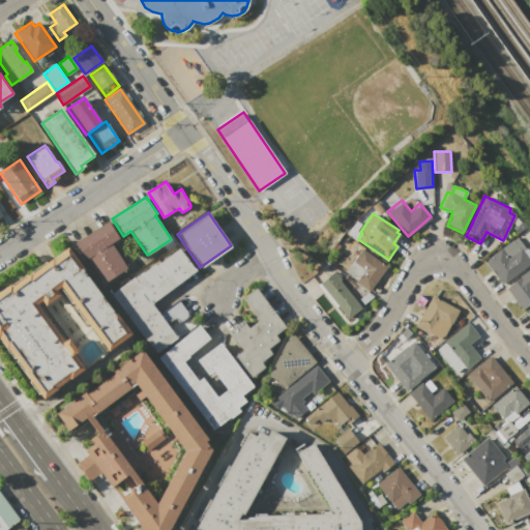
[(75,243),(109,222),(119,237),(111,242),(127,267),(101,284),(86,259),(85,260),(75,243)]
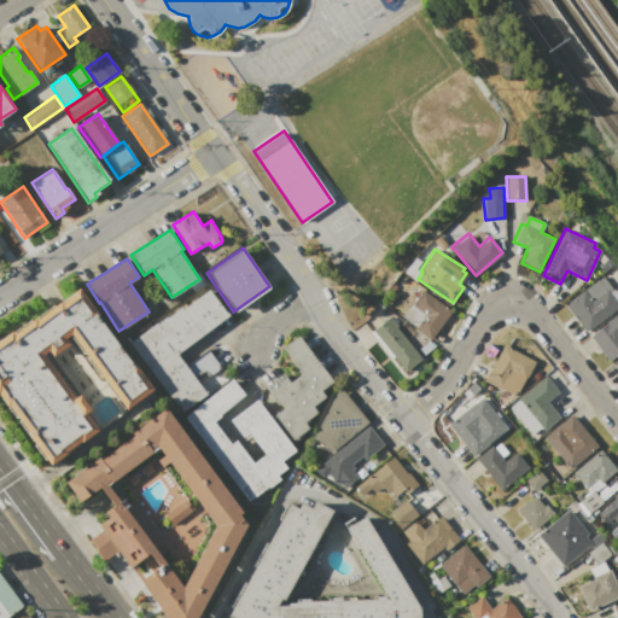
[(617,303),(586,331),(565,305),(601,275),(617,296),(617,303)]
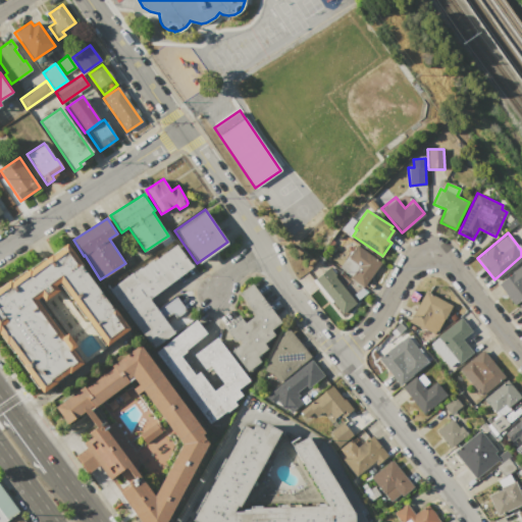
[(109,289),(173,242),(193,267),(149,299),(156,308),(173,296),(192,319),(153,348),(109,289)]
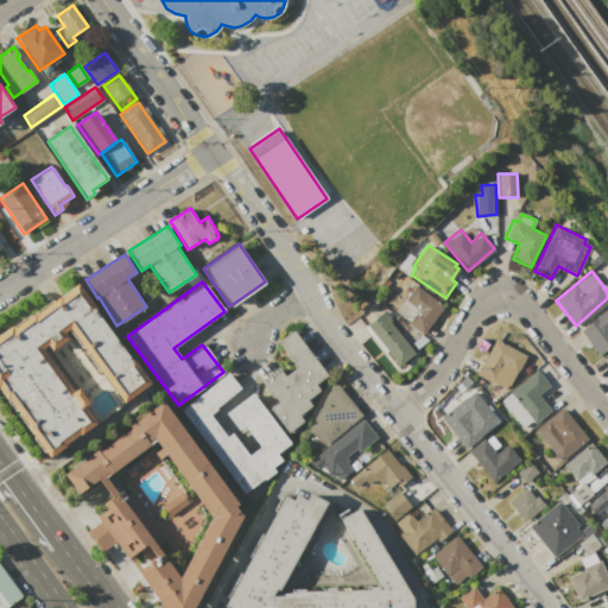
[(0,333),(12,324),(14,328),(54,298),(55,301),(78,284),(96,308),(95,309),(130,356),(131,355),(152,382),(124,404),(101,373),(99,375),(81,352),(83,350),(68,330),(64,333),(68,339),(52,350),(48,346),(43,349),(74,391),(77,388),(88,403),(84,405),(97,423),(50,457),(0,390),(0,333)]
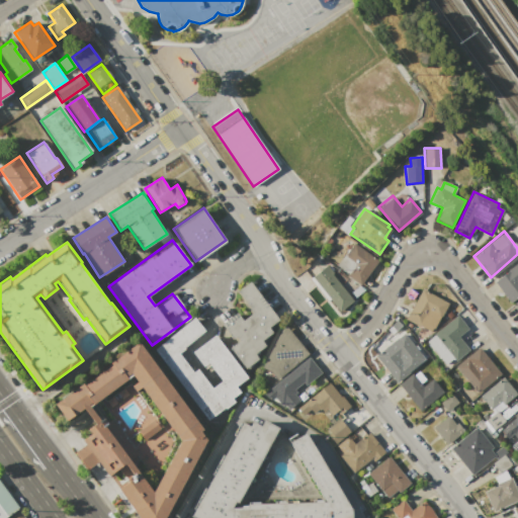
[(360,284),(348,275),(349,274),(336,265),(337,264),(333,261),(339,251),(346,256),(354,244),(377,260),(360,284)]
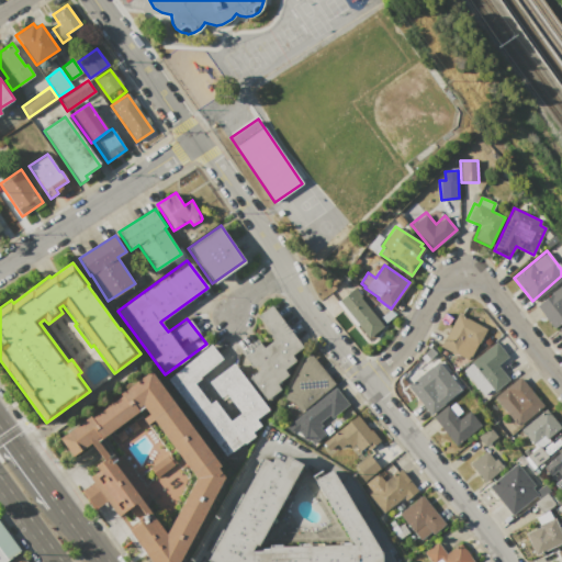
[(536,303),(561,281),(561,319),(554,326),(536,303)]
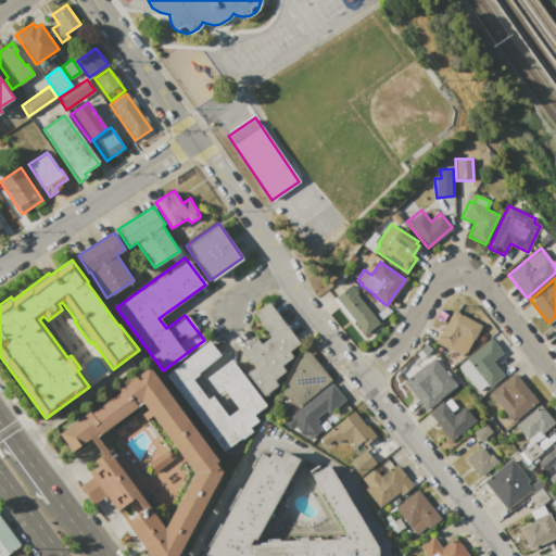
[(332,299),(351,283),(357,292),(356,294),(379,323),(365,335),(354,320),(352,323),(332,299)]
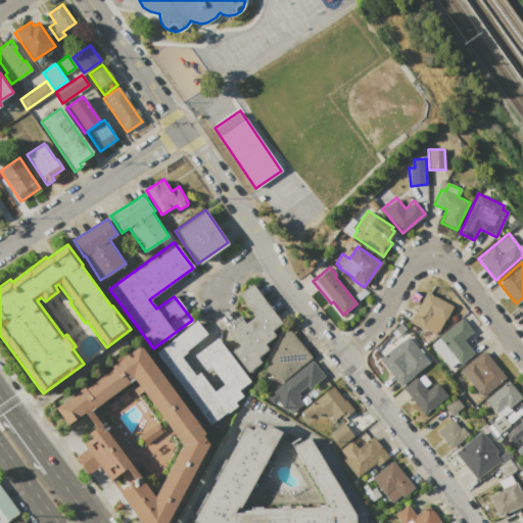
[(248,372),(231,350),(237,345),(224,328),(239,316),(245,324),(255,315),(240,295),(252,285),(282,323),(272,332),(275,336),(264,345),(268,350),(257,359),(260,363),(248,372)]
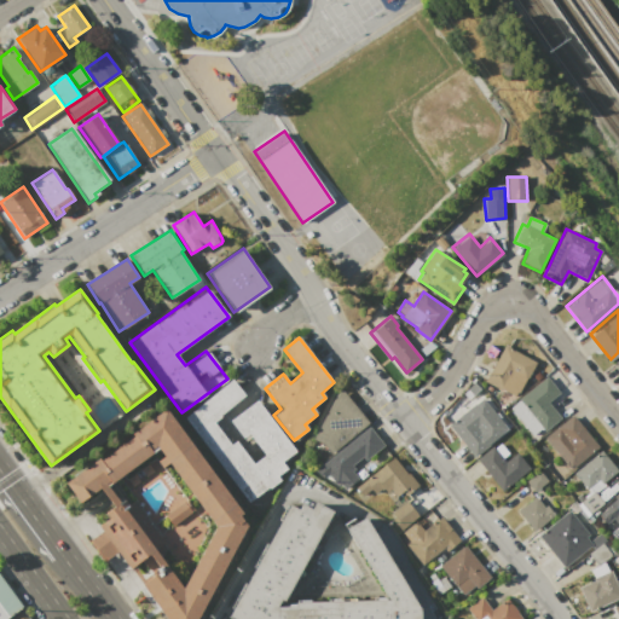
[(484,380),(503,345),(534,362),(515,398),(484,380)]
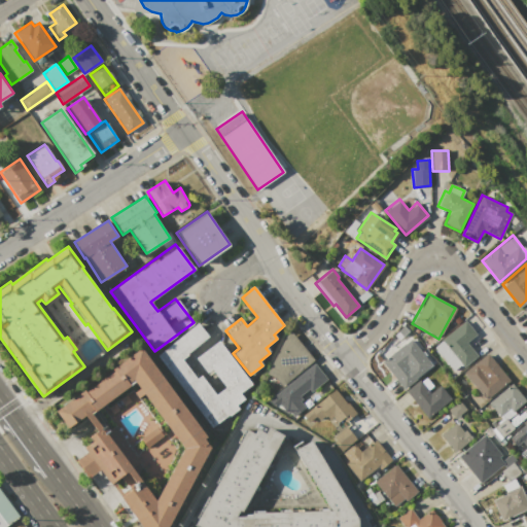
[(441,340),(463,321),(486,348),(462,367),(441,340)]
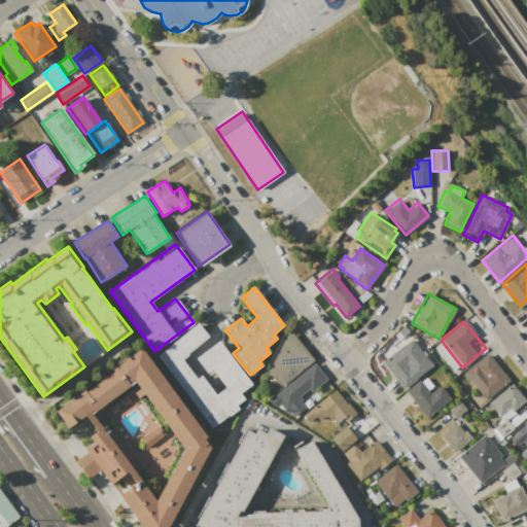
[(156,356),(198,323),(208,337),(186,353),(188,355),(182,359),(197,379),(201,375),(215,394),(224,387),(211,370),(207,373),(196,358),(218,341),(251,384),(240,393),(244,399),(236,406),(239,409),(212,428),(156,356)]
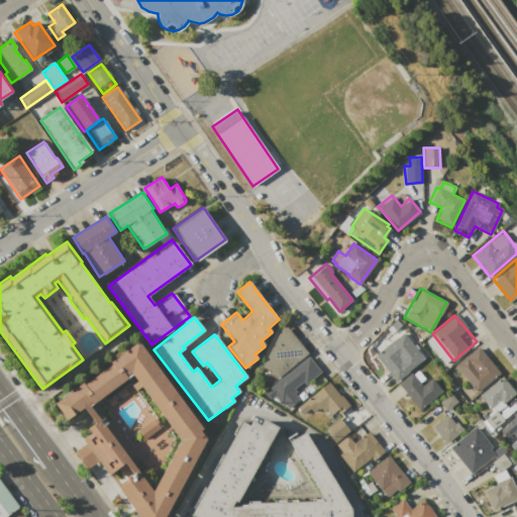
[(308,352),(273,381),(263,365),(285,325),(308,352)]
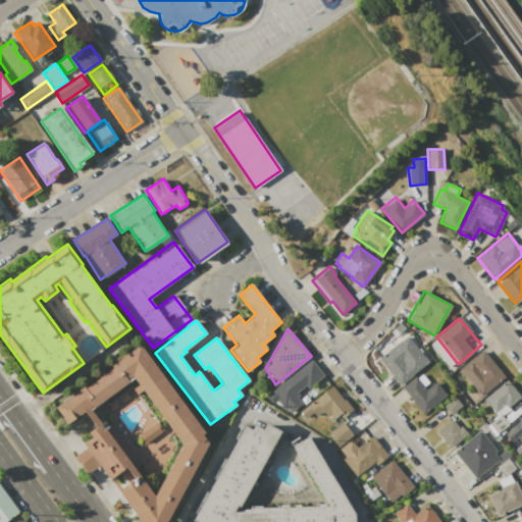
[(377,357),(401,338),(413,353),(403,361),(413,374),(400,385),(377,357)]
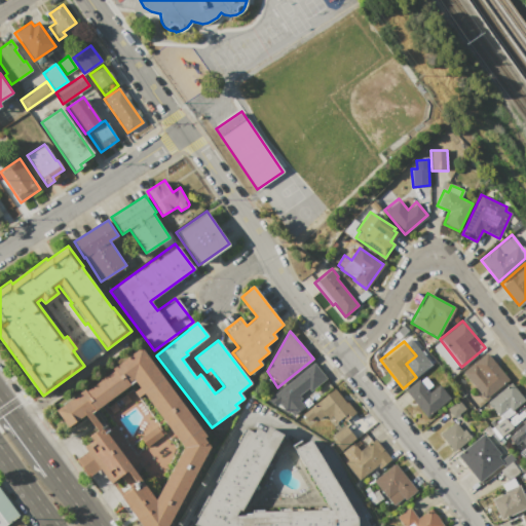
[(200,446),(208,449),(168,525),(140,525),(119,497),(137,485),(126,472),(109,484),(99,470),(88,478),(75,460),(86,452),(83,448),(94,440),(89,435),(96,429),(84,415),(68,427),(54,410),(83,388),(85,392),(114,371),(112,369),(141,347),(209,440),(200,446)]
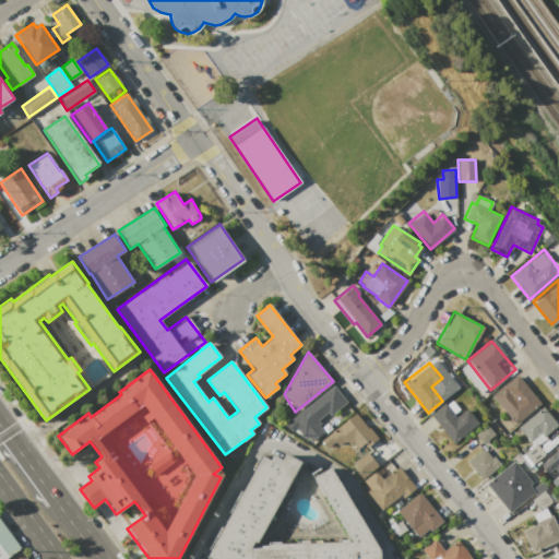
[(491,395),(516,373),(540,402),(514,424),(491,395)]
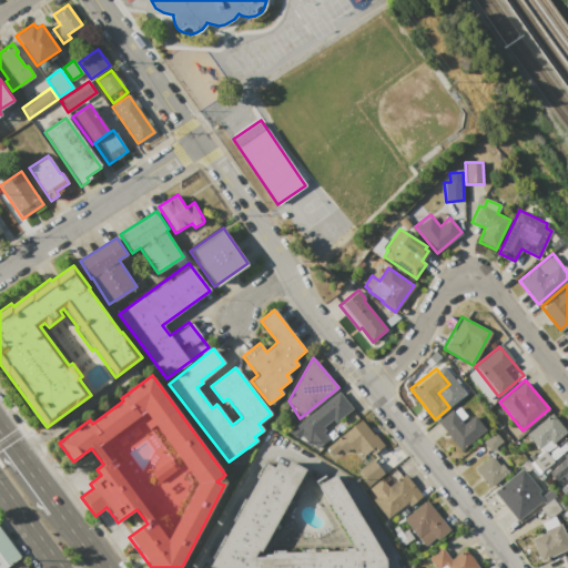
[(338,392),(351,408),(334,422),(332,419),(323,426),(325,429),(323,432),(328,438),(313,450),(301,435),(296,438),(291,432),(338,392)]
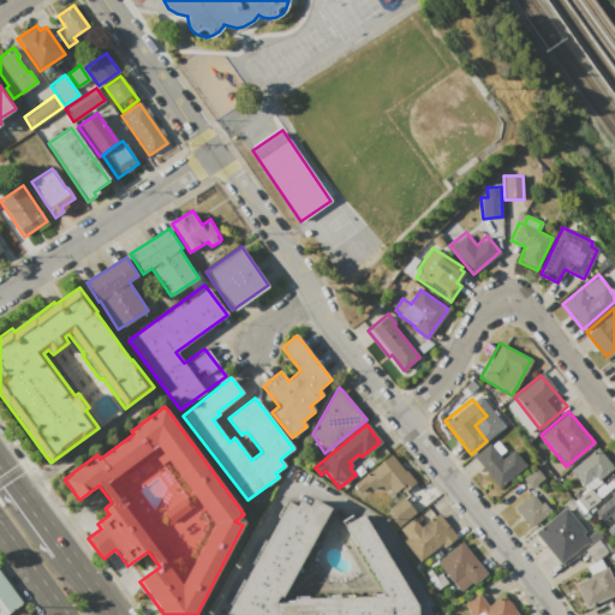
[(475,455),(490,443),(501,458),(512,449),(524,464),(499,485),(475,455)]
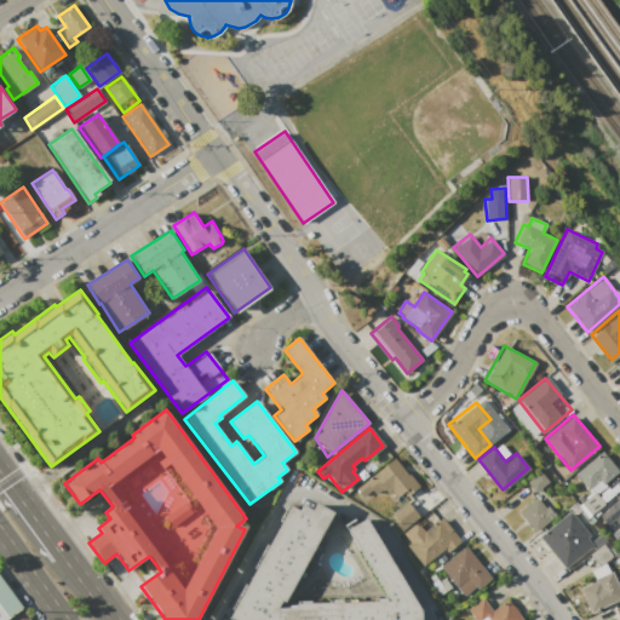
[(574,472),(600,451),(616,471),(590,492),(574,472)]
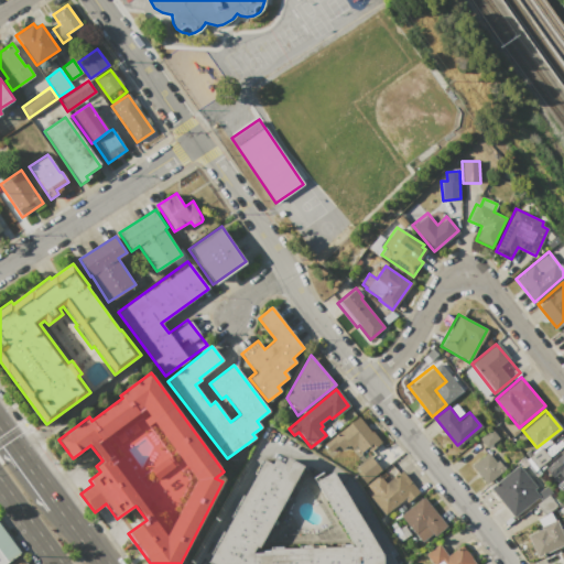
[(325,444),(360,415),(380,441),(367,452),(365,448),(359,453),(355,446),(351,449),(347,445),(342,451),(338,446),(331,452),(325,444)]
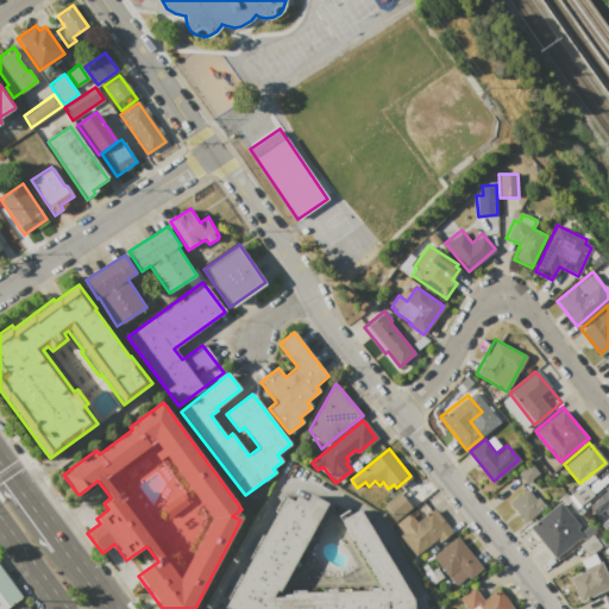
[(570,494),(584,483),(592,494),(579,506),(570,494)]
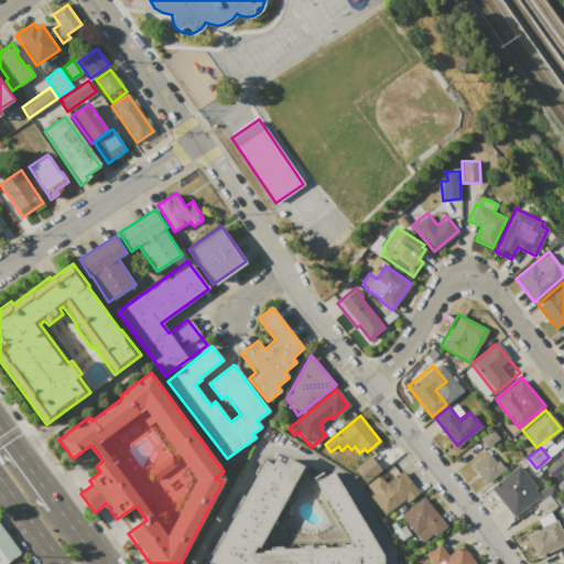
[(470,464),(489,449),(503,468),(486,483),(470,464)]
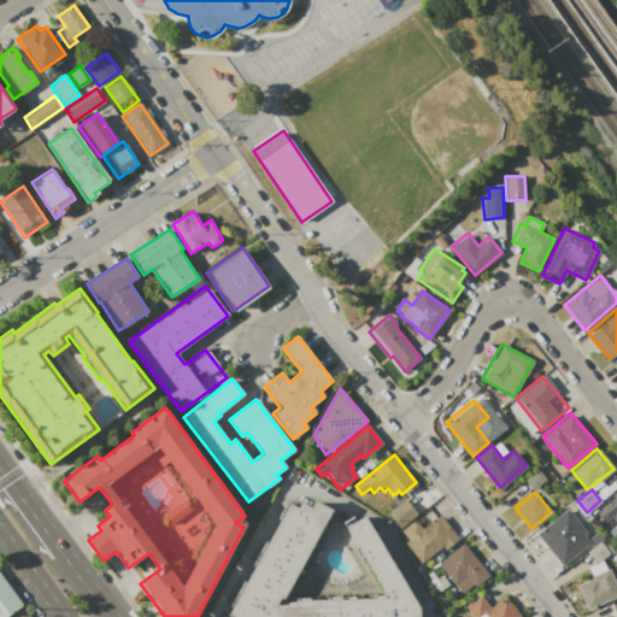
[(616,521),(603,504),(616,492),(616,521)]
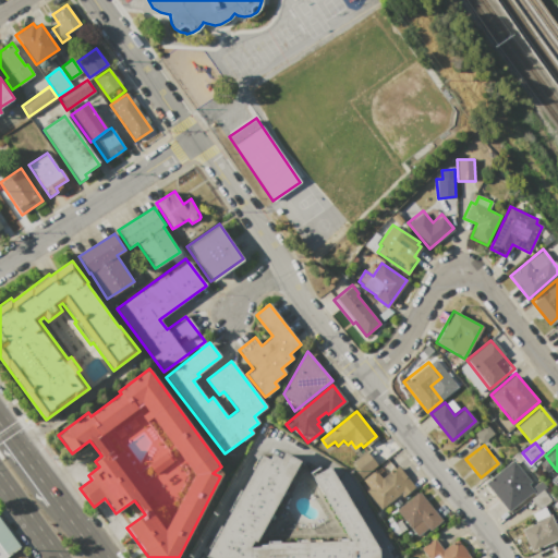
[(349,541),(311,477),(328,466),(378,552),(378,557),(204,557),(262,455),(268,459),(271,453),(279,459),(283,451),(301,461),(254,547),(265,546),(265,543),(349,541)]
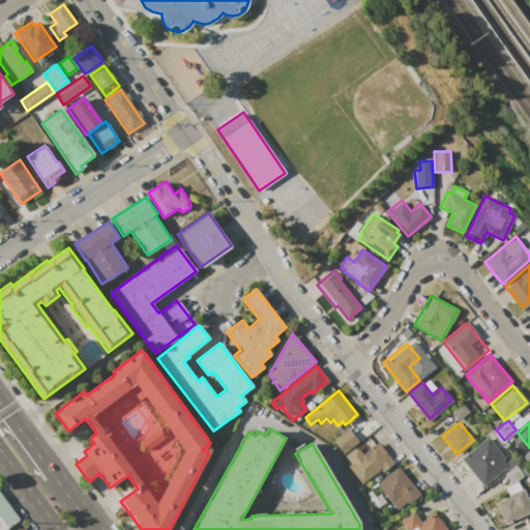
[(333,440),(347,430),(357,441),(344,452),(333,440)]
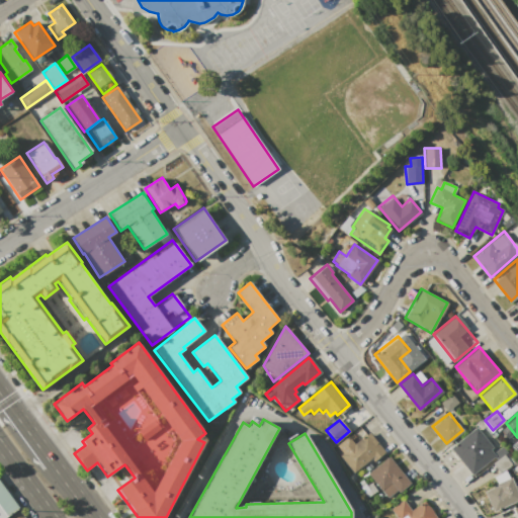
[(450,447),(475,427),(497,453),(471,473),(450,447)]
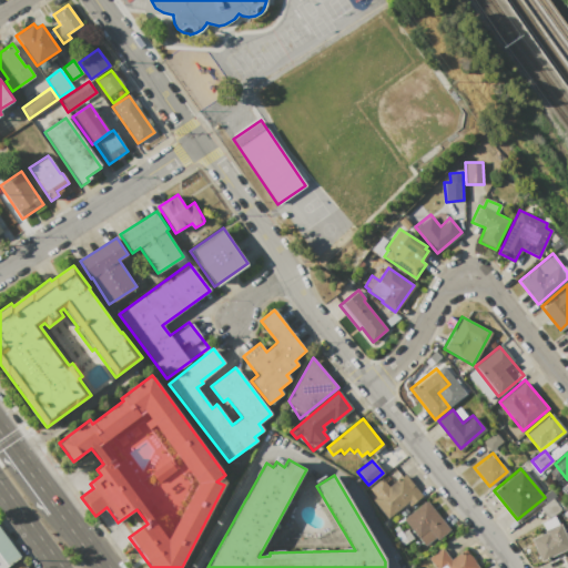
[(372,498),(404,473),(423,496),(406,509),(404,507),(388,519),(372,498)]
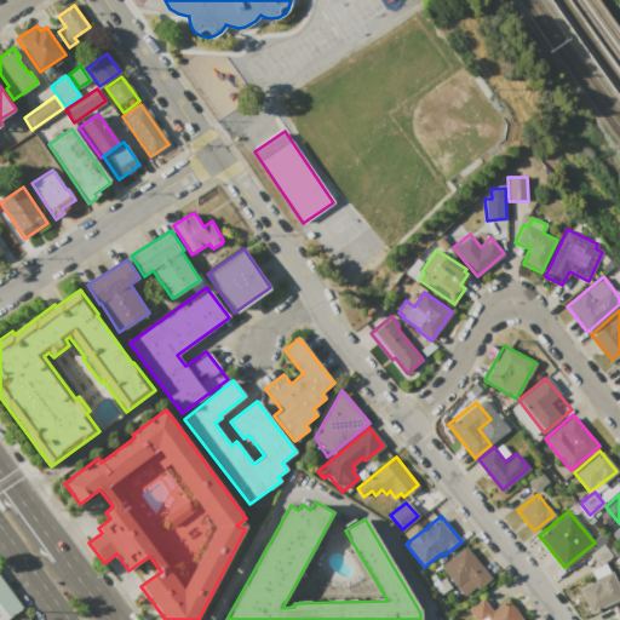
[(589,554),(602,543),(612,554),(597,564),(589,554)]
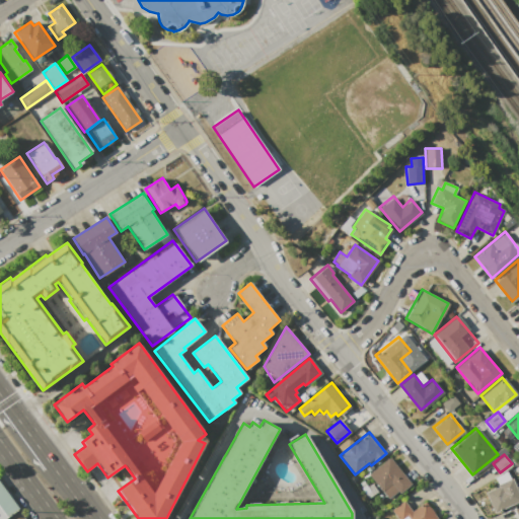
[(368,473),(388,457),(410,484),(399,493),(392,484),(382,492),(368,473)]
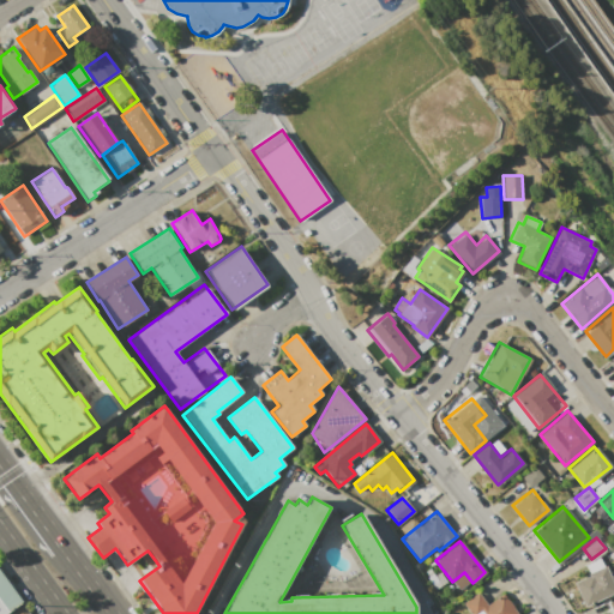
[(613,591),(583,606),(571,582),(606,565),(613,582),(613,591)]
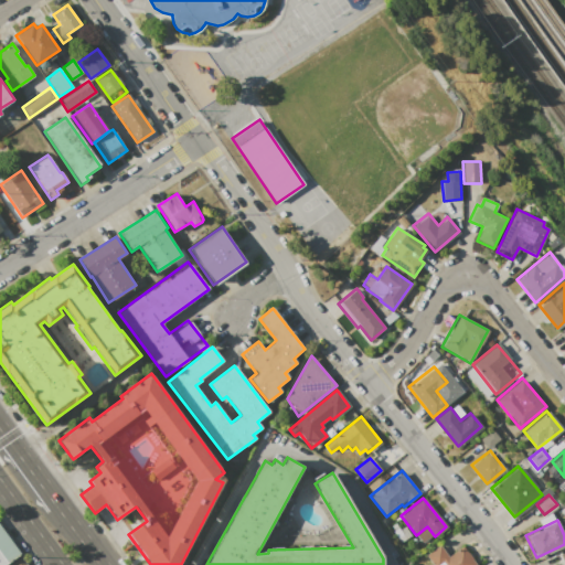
[(6,564),(0,564),(0,530),(19,556),(6,564)]
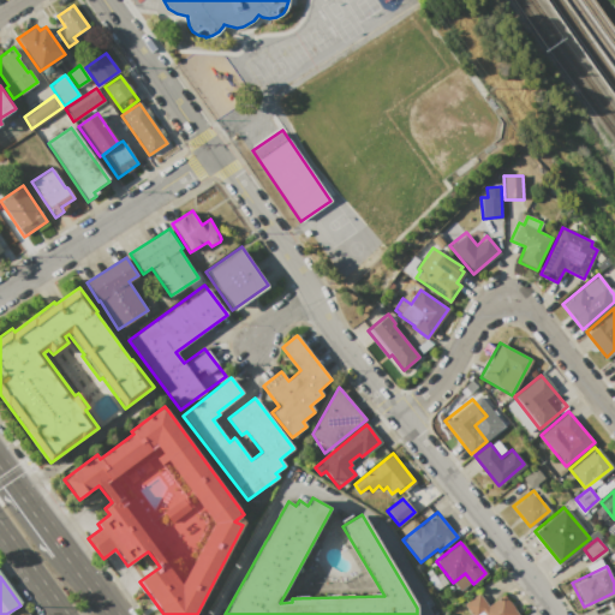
[(472,614),(464,604),(478,592),(488,605),(502,595),(518,614),(515,614),(472,614)]
